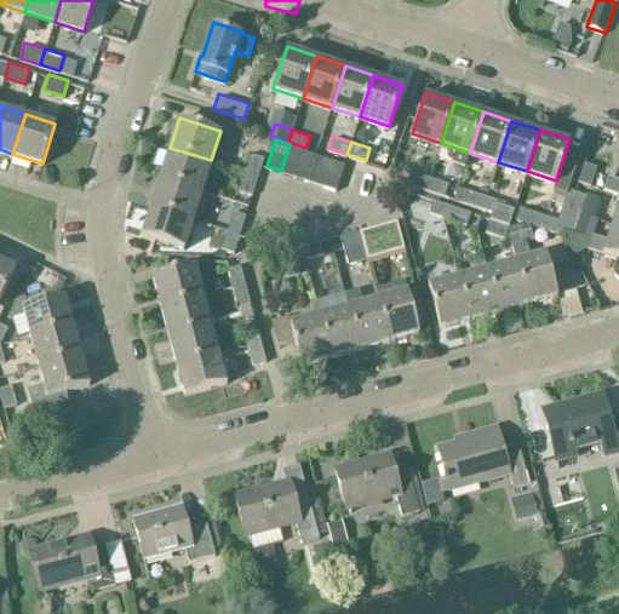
[(281,171),(294,174),(303,148),(290,144),(281,171)]
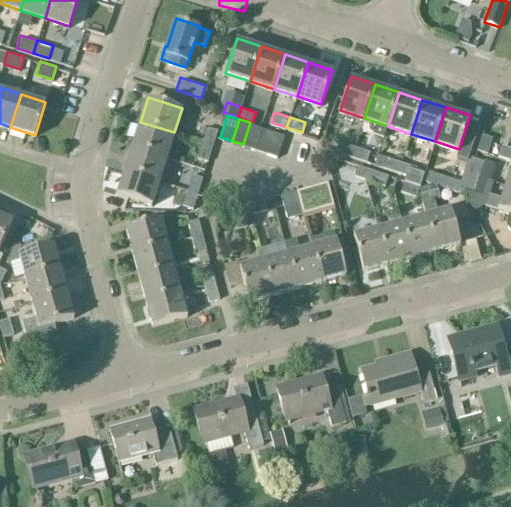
[(167,156),(174,132),(140,122),(133,145),(167,156)]
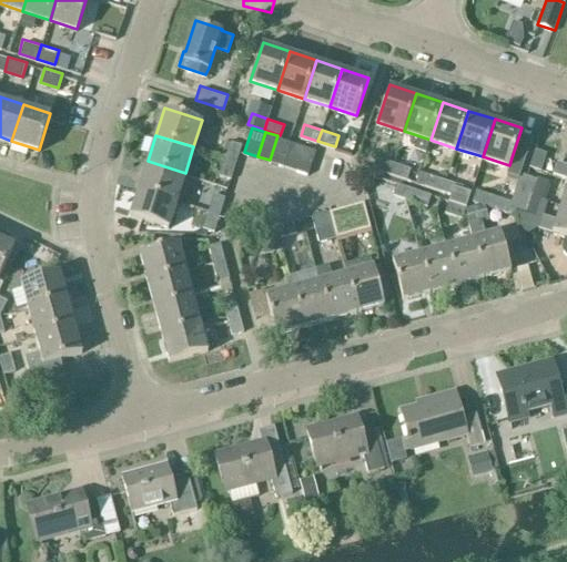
[(283,164),(291,140),(277,135),(270,160),(283,164)]
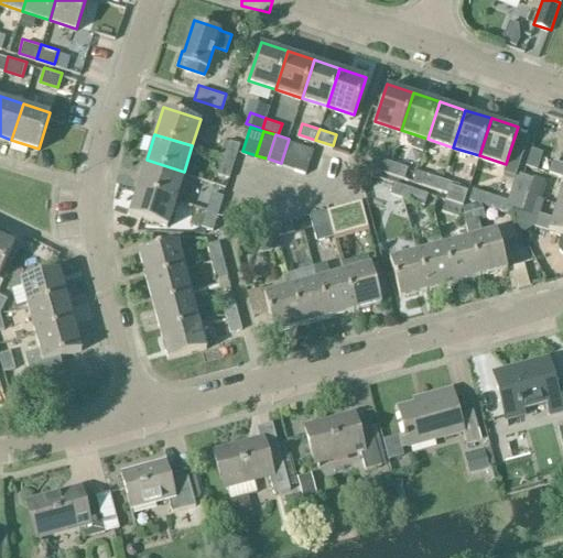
[(223,155),(235,160),(240,142),(228,138),(223,155)]
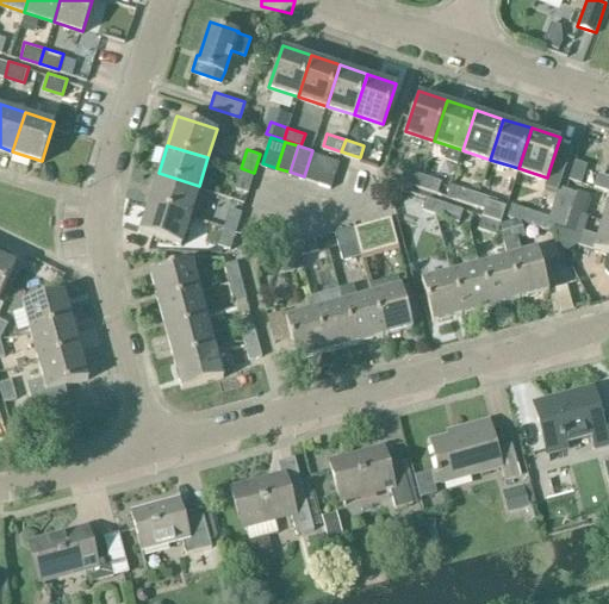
[(317,181),(325,155),(312,150),(304,176),(317,181)]
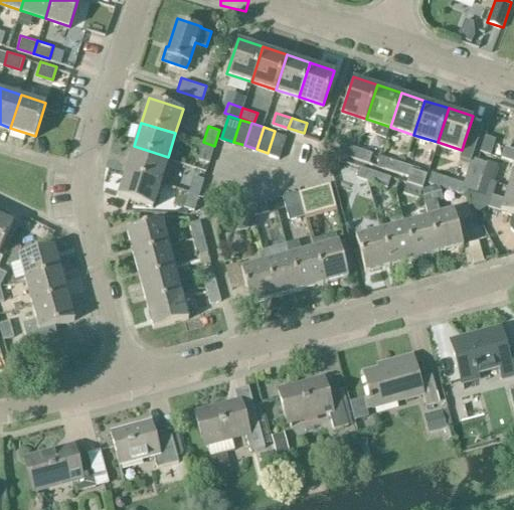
[(279,156),(287,134),(275,131),(268,153),(279,156)]
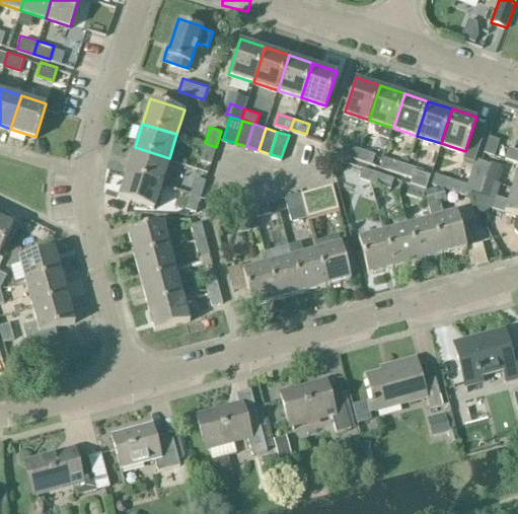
[(484,151),(494,154),(499,138),(489,135),(484,151)]
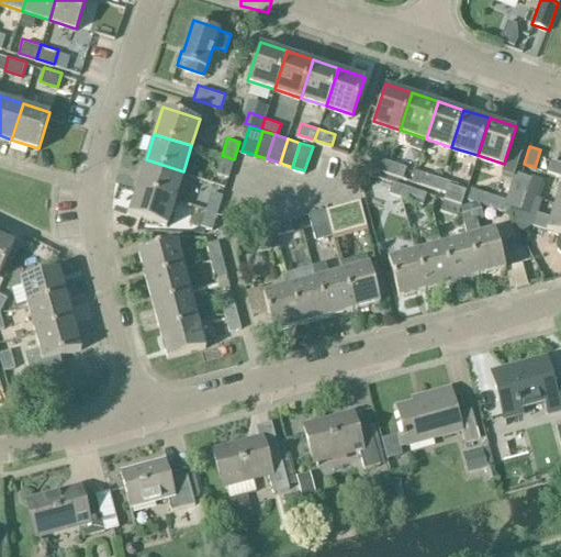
[(385,170),(390,159),(372,154),(369,165),(385,170)]
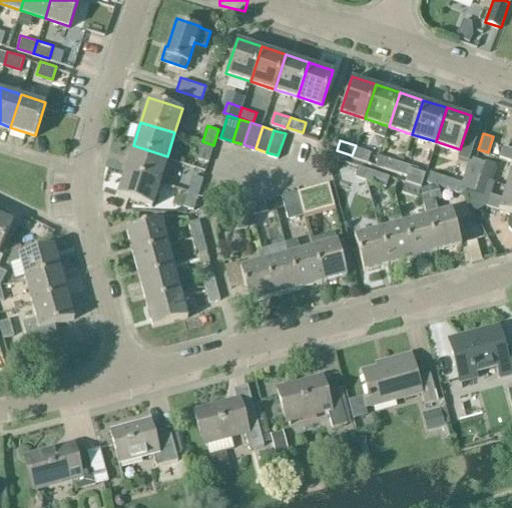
[(213,145),(202,141),(197,156),(208,160),(213,145)]
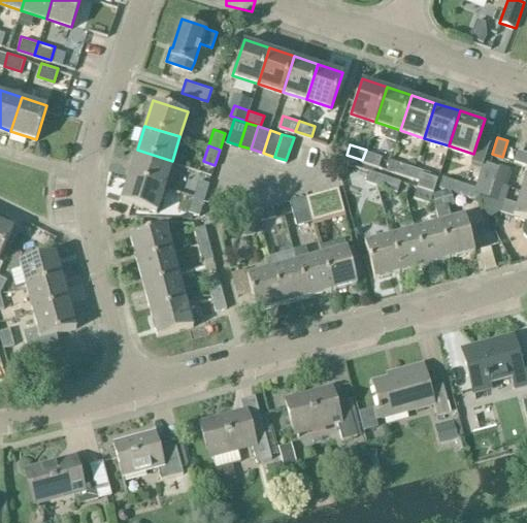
[(473,154),(471,159),(483,163),(487,151),(475,146),(473,154)]
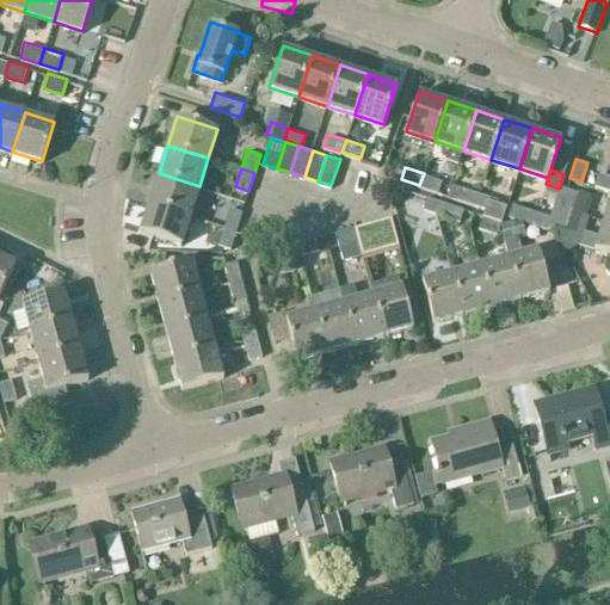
[(199,186),(159,173),(149,202),(190,215),(199,186)]
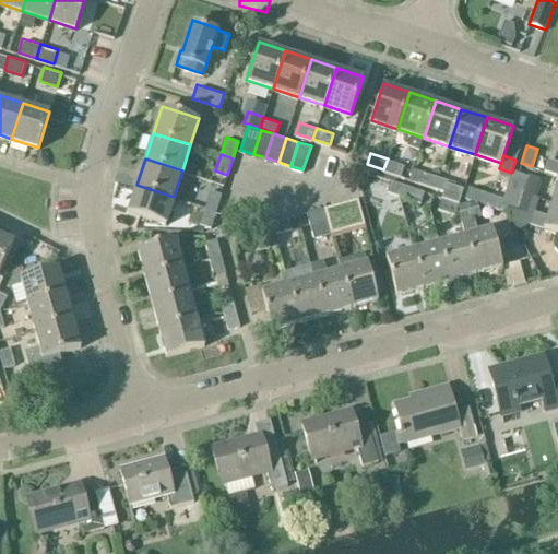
[(388,158),(383,169),(401,175),(404,164),(388,158)]
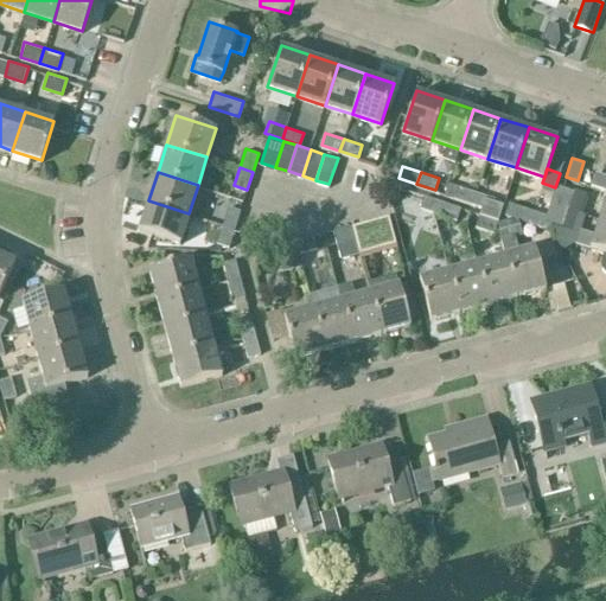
[(454,197),(472,203),(477,191),(458,185),(454,197)]
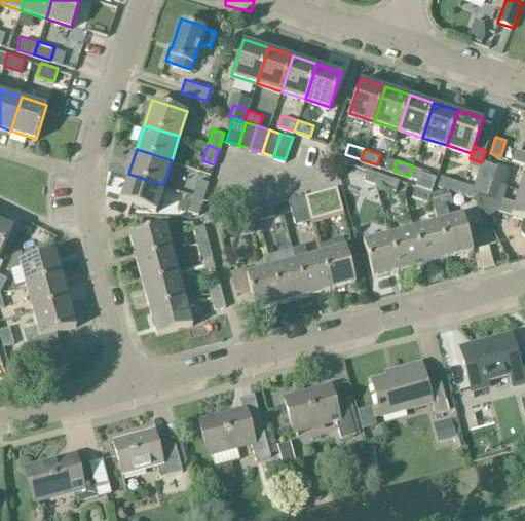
[(487,161),(482,177),(493,181),(498,164),(487,161)]
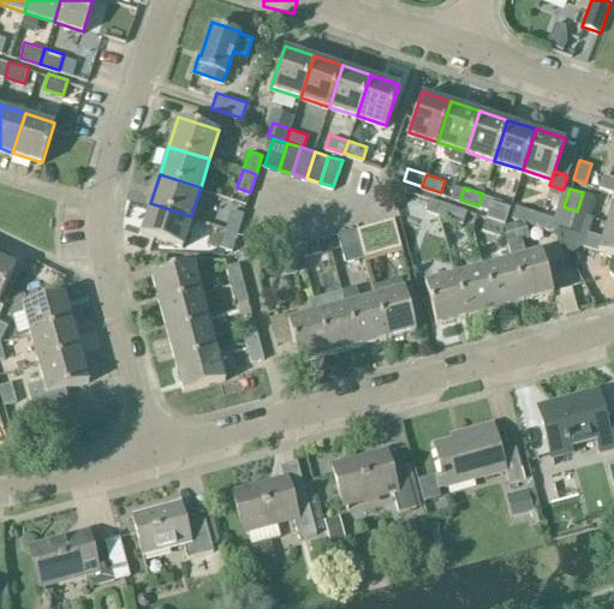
[(501,199),(483,193),(478,206),(498,212),(501,199)]
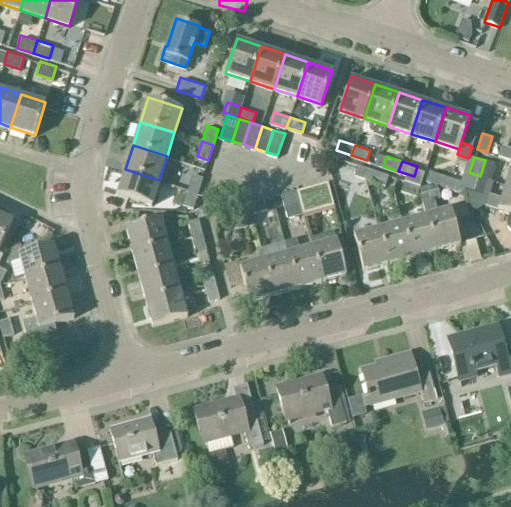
[(354,174),(370,179),(373,169),(358,164),(354,174)]
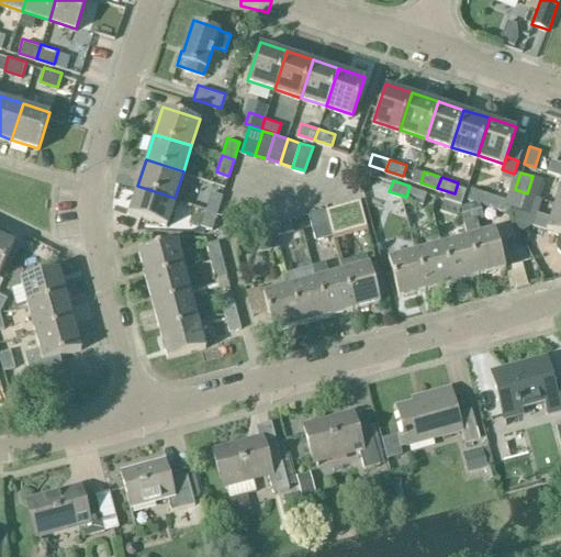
[(175,198),(137,186),(128,212),(166,224),(175,198)]
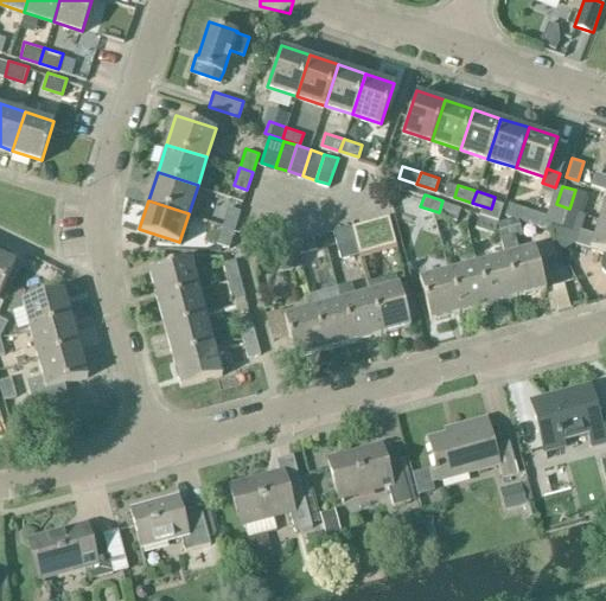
[(460,206),(442,200),(439,212),(457,218),(460,206)]
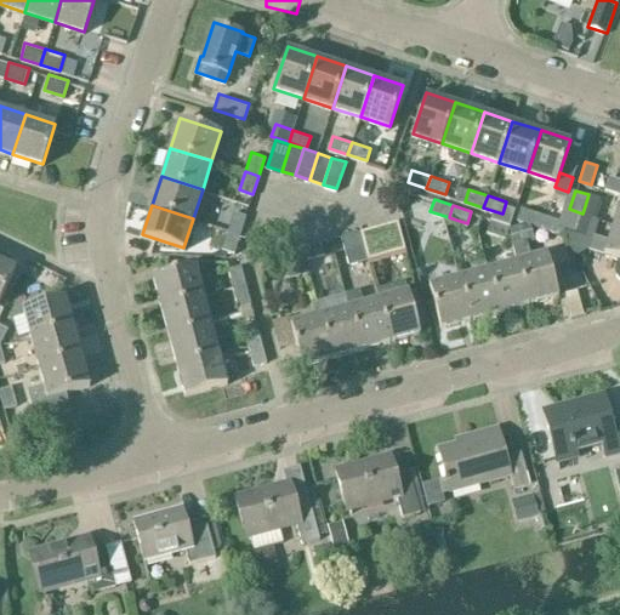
[(517,218),(535,225),(540,211),(521,205),(517,218)]
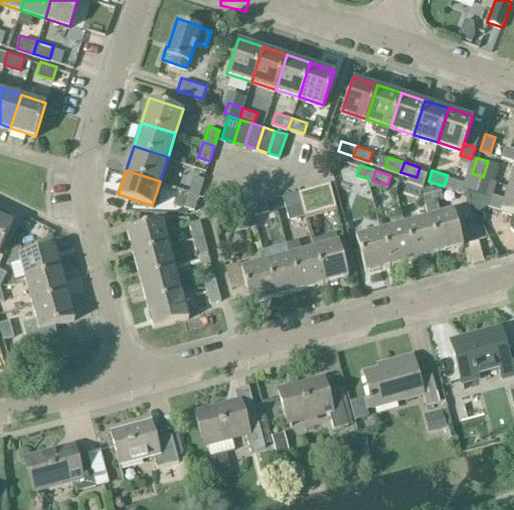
[(193,174),(188,190),(199,193),(204,177),(193,174)]
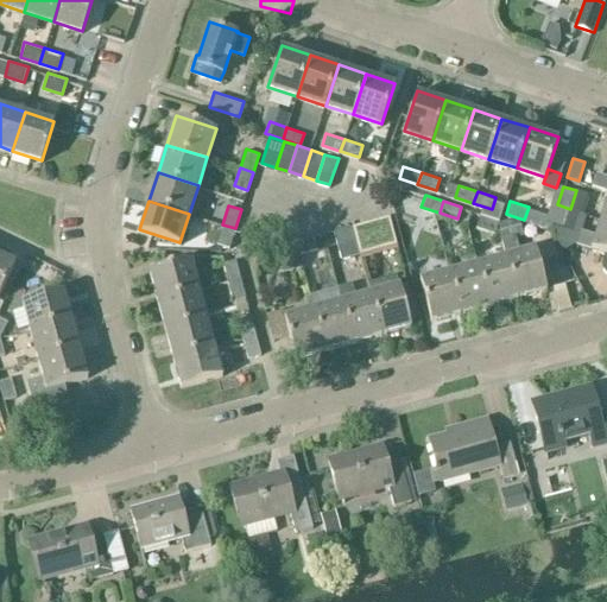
[(547,213),(529,207),(524,220),(543,226),(547,213)]
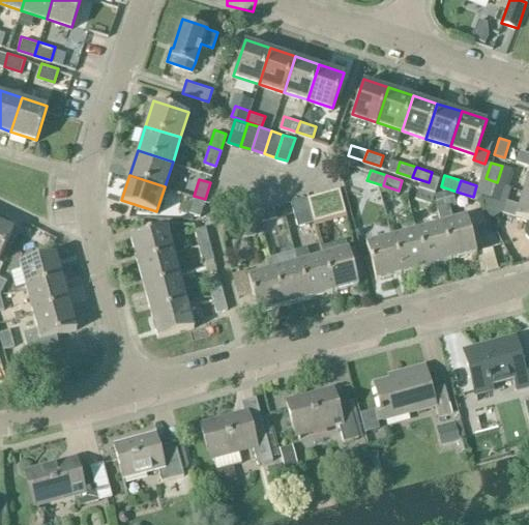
[(435,191),(419,185),(415,197),(432,202),(435,191)]
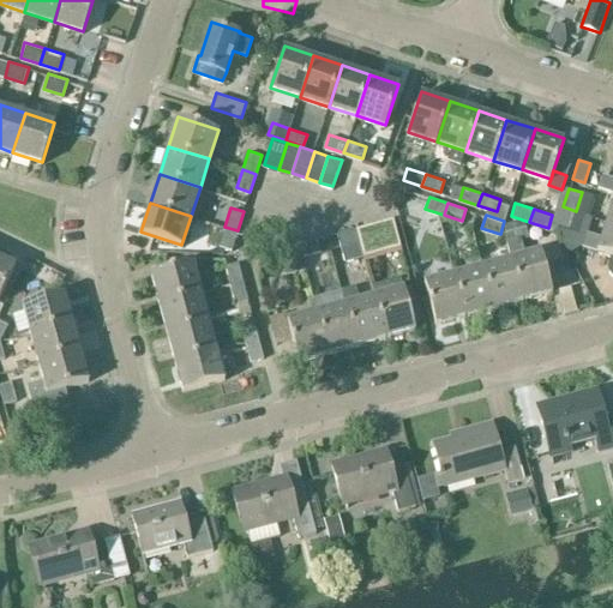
[(356,227),(360,239),(364,256),(401,245),(394,217),(356,227)]
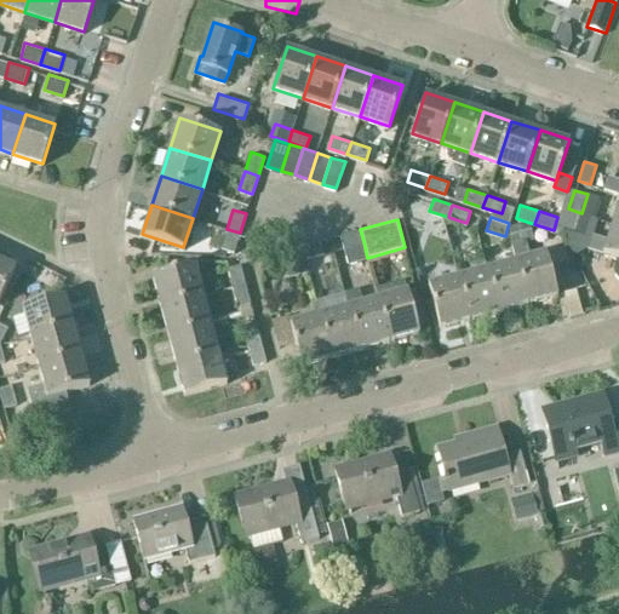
[(557,293),(546,251),(531,256),(527,241),(534,239),(531,223),(525,225),(523,222),(509,227),(513,242),(511,242),(516,259),(528,302),(557,293)]
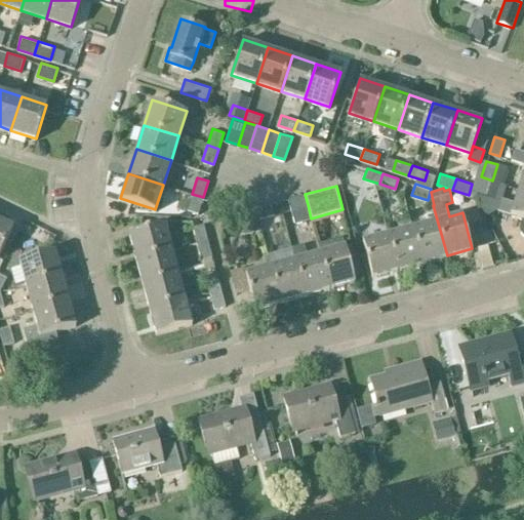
[(523,191),(519,189),(515,201),(500,197),(496,209),(522,217),(519,226),(520,231),(523,235),(523,191)]
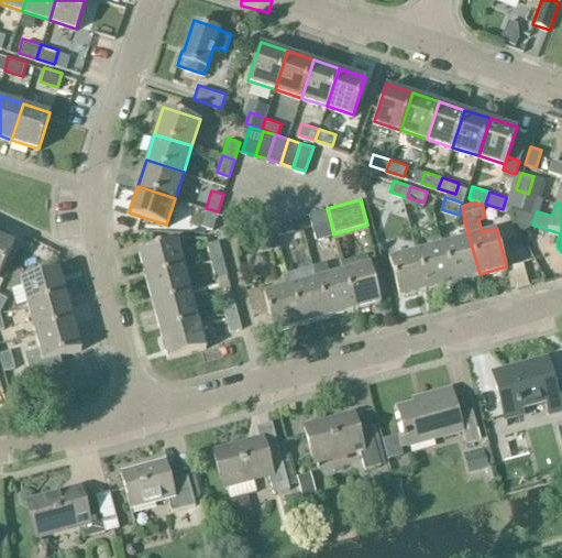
[(212,228),(218,211),(206,208),(201,225),(212,228)]
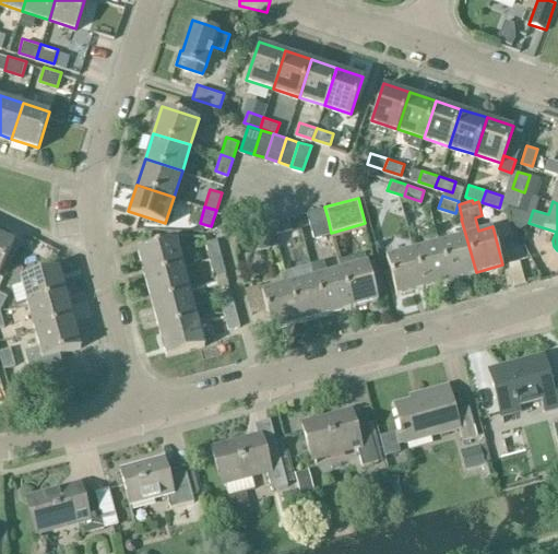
[(310,223),(328,217),(324,207),(307,211),(310,223)]
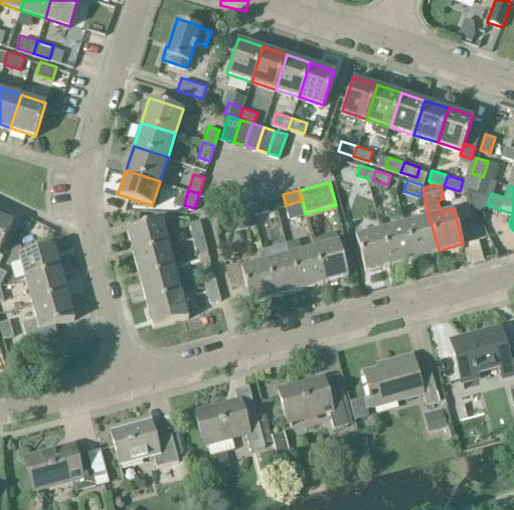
[(250,203),(253,214),(270,209),(267,199),(250,203)]
